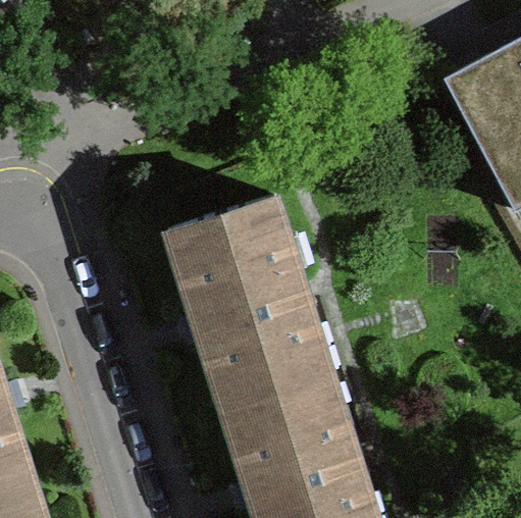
[(520,37),(443,79),(514,212),(520,208),(520,37)]
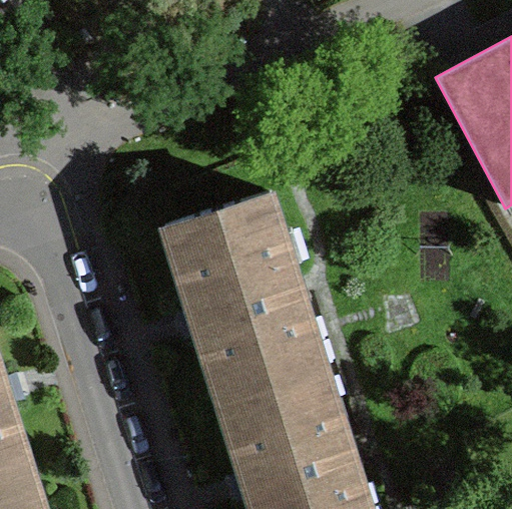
[(270,193),(164,226),(181,282),(219,403),(312,374),(297,324),(310,319),(309,318),(291,261),(277,262),(270,241),(283,234),(270,193)]
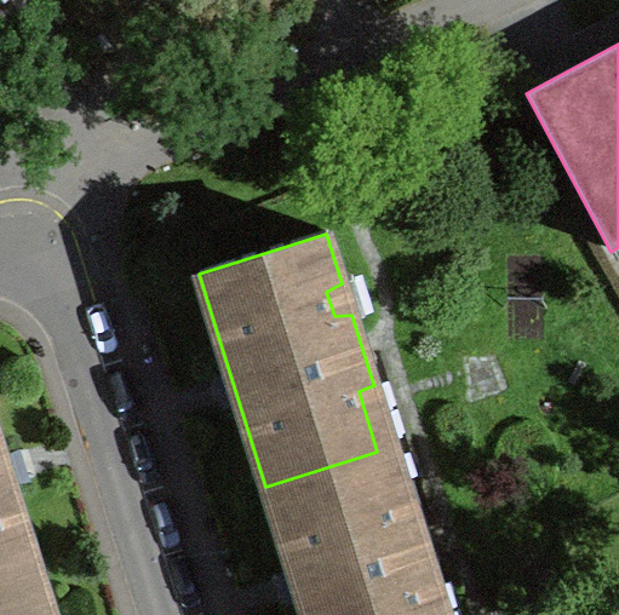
[(0,582),(38,570),(0,449),(0,582)]
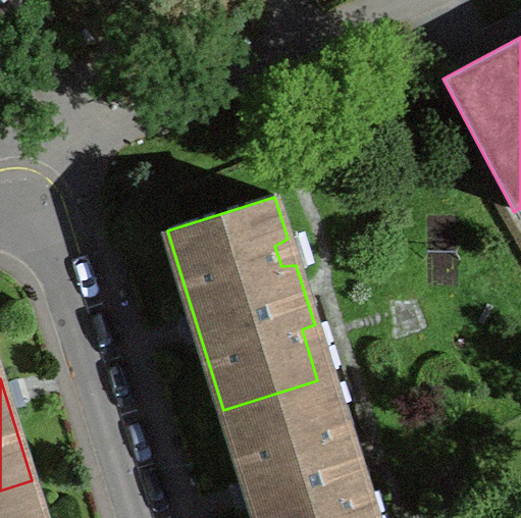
[(237,449),(258,517),(361,517),(354,495),(367,490),(348,427),(333,431),(317,380),(223,410),(237,449)]
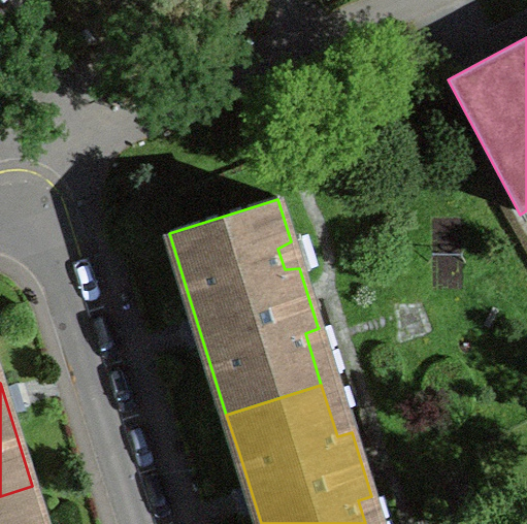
[(44,523),(32,486),(0,496),(0,523),(44,523)]
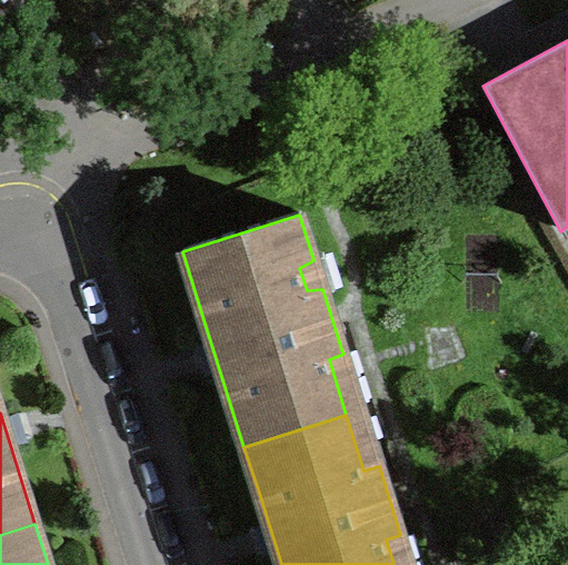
All buildings are outlined.
